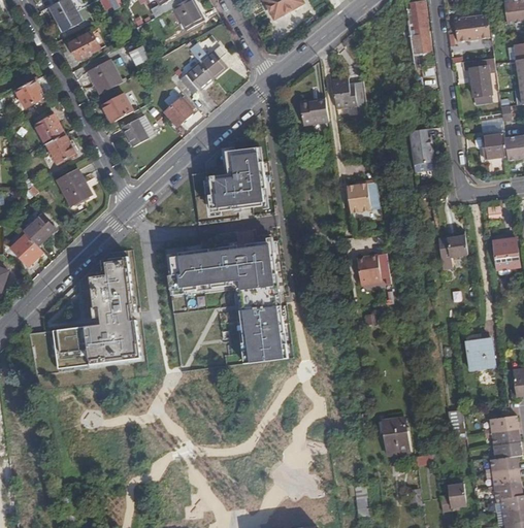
[(82,19),(70,0),(59,0),(48,5),(62,30),(82,19)]
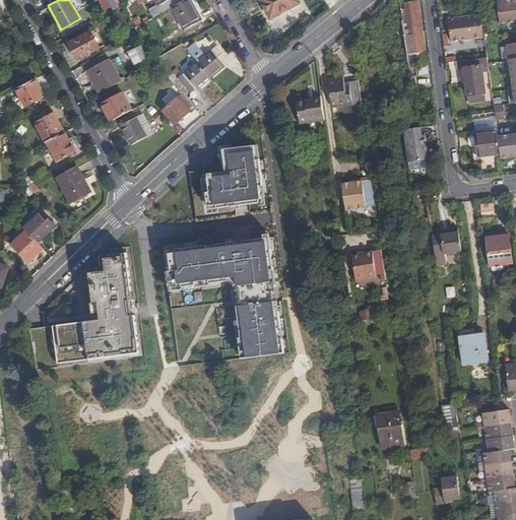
[(152,0),(159,13),(172,6),(178,3),(176,0),(152,0)]
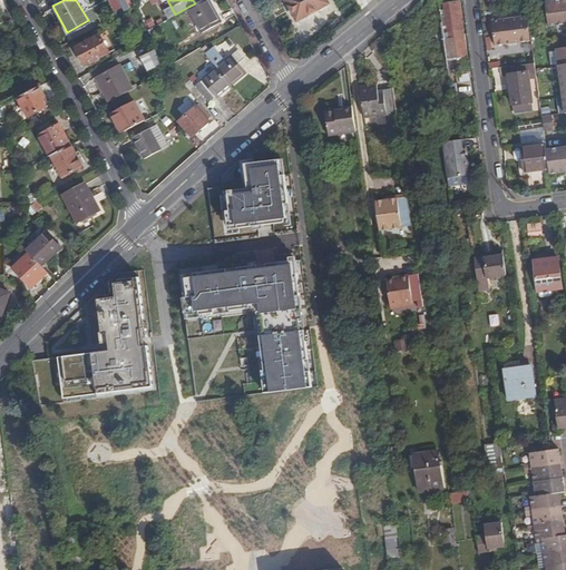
[(221,21),(208,0),(201,0),(195,3),(188,7),(202,31),(221,21)]
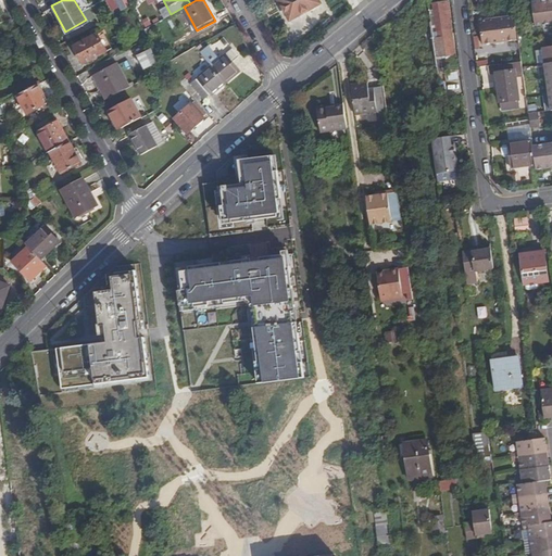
[(316,0),(277,0),(287,20),(318,3),(316,0)]
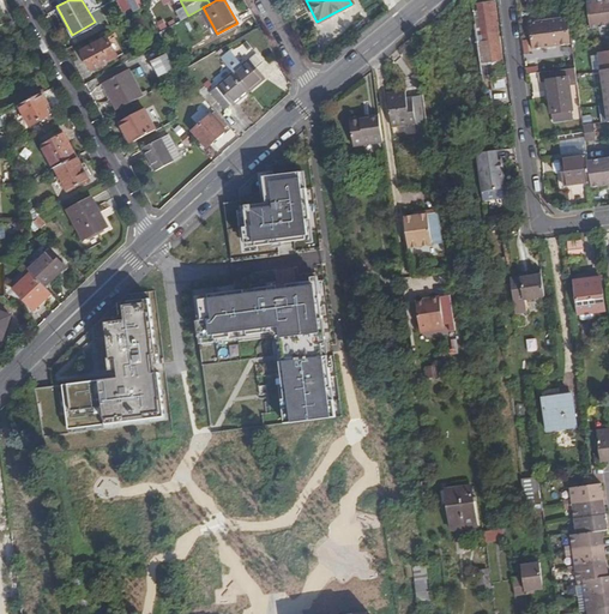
[(487,0),(477,1),(484,52),(500,49),(495,14),(496,14),(494,0),(487,0)]
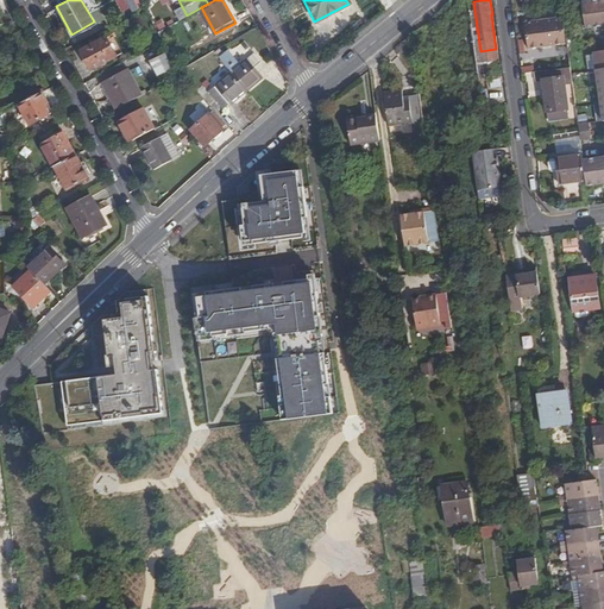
[(585,26),(602,24),(599,2),(582,5),(585,26)]
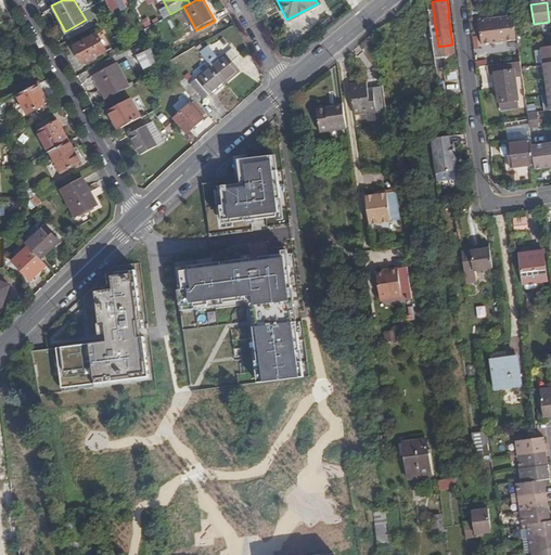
[(428,21),(412,23),(413,31),(415,47),(418,56),(419,67),(435,65),(428,21)]
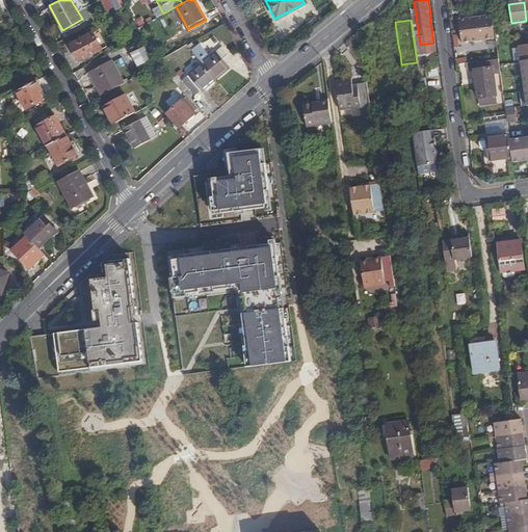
[(97,28),(91,31),(101,47),(105,45),(97,28)]
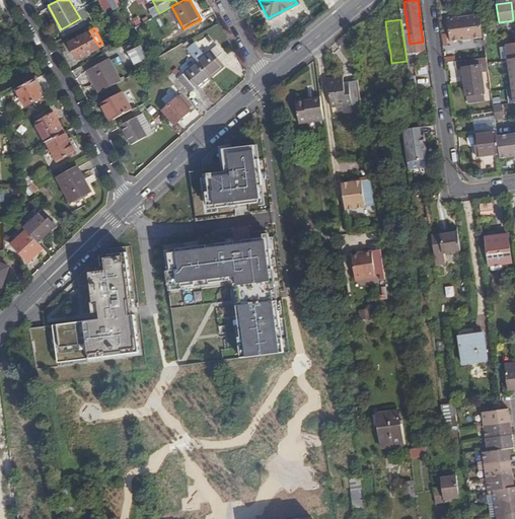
[(89,30),(68,42),(77,58),(98,46),(89,30)]
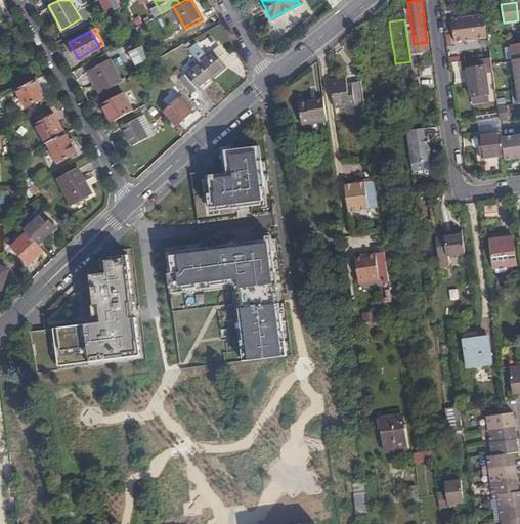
[(479,31),(456,34),(459,60),(461,60),(482,57),(491,56),(490,49),(489,44),(481,45),(479,31)]
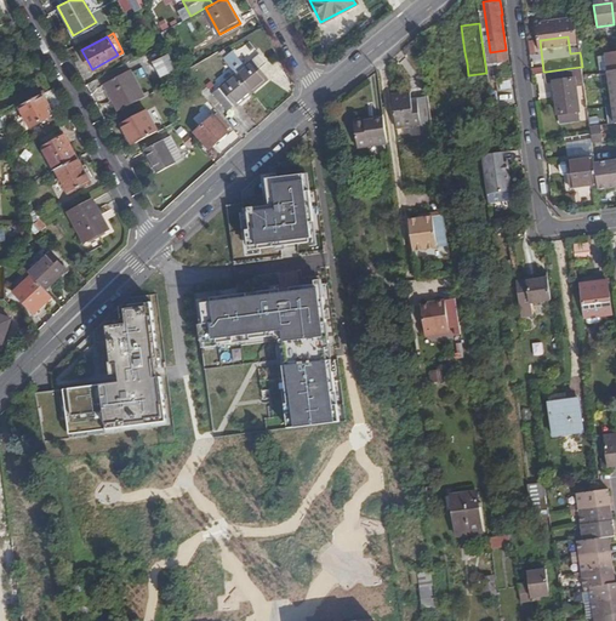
[(234,50),(224,57),(237,72),(235,73),(251,91),(268,78),(260,67),(266,61),(260,52),(252,58),(246,64),(234,50)]
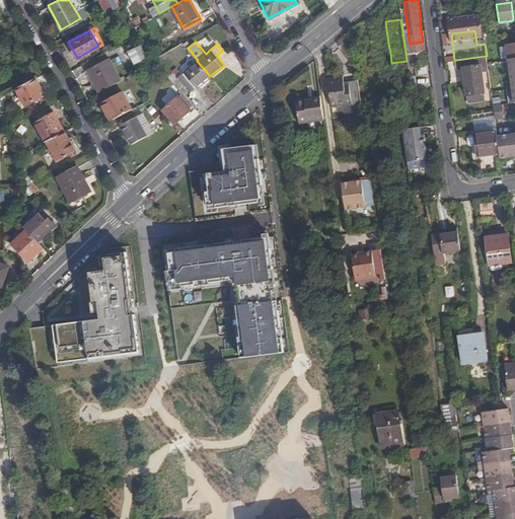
[(514,42),(506,44),(507,58),(514,56),(514,42)]
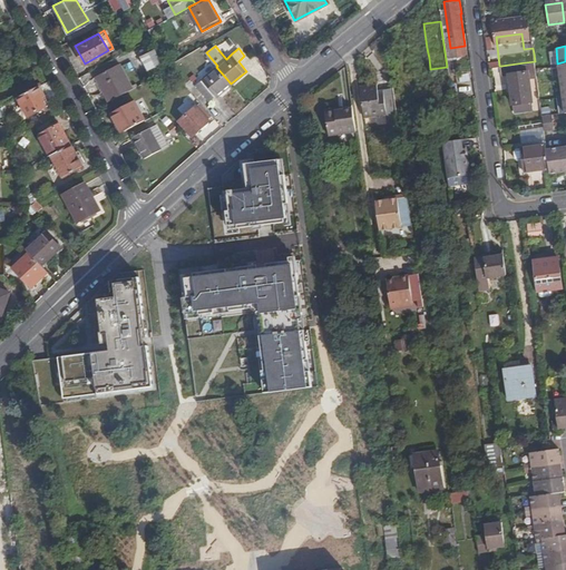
[(153,49),(138,56),(146,70),(160,62),(153,49)]
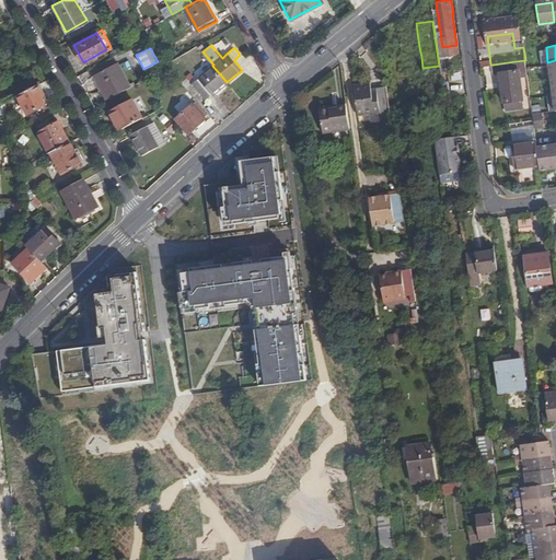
[(451,58),(452,69),(461,69),(459,57),(451,58)]
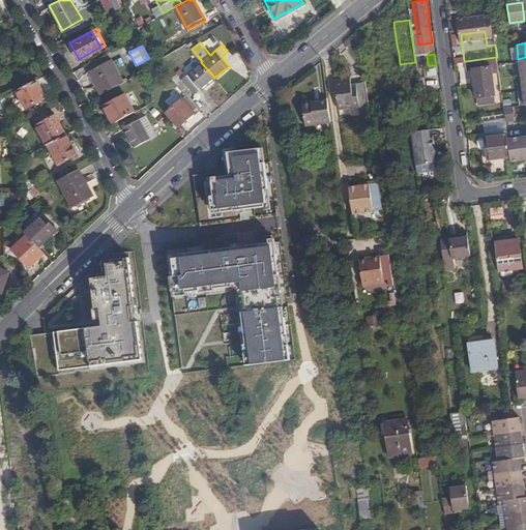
[(490,71),(498,70),(497,57),(488,58),(489,66),(472,68),(476,96),(493,93),(490,71)]
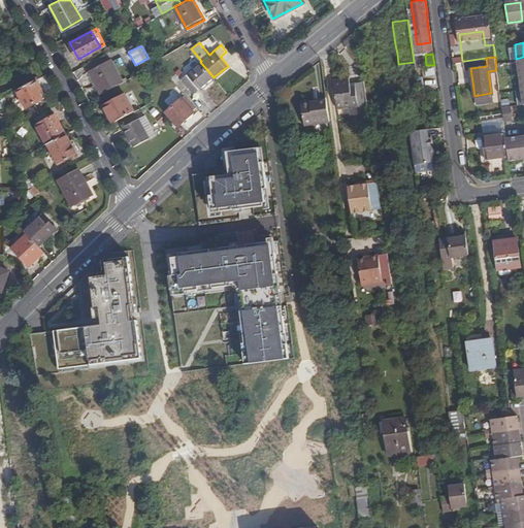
[(108,58),(85,69),(96,91),(120,79),(108,58)]
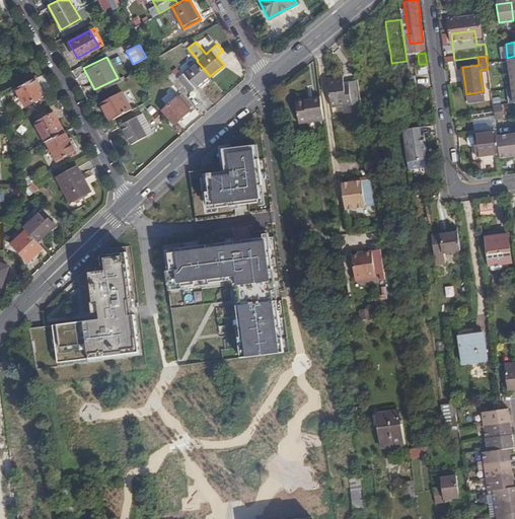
[(457,68),(462,67),(479,65),(477,57),(456,60),(457,68)]
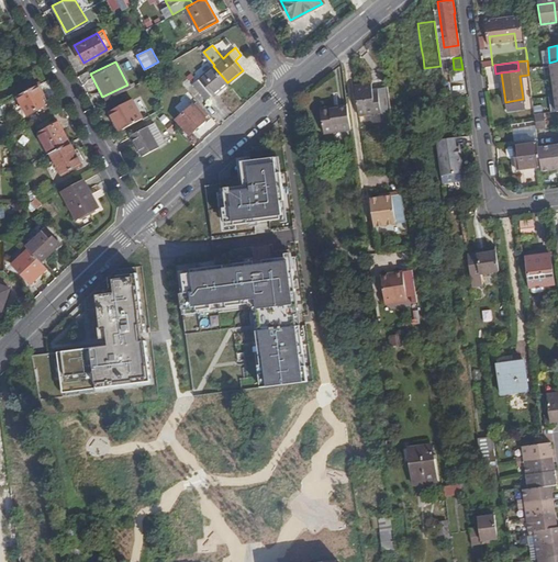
[(213,99),(230,85),(227,82),(213,66),(197,78),(198,79),(191,85),(204,101),(211,97),(213,99)]
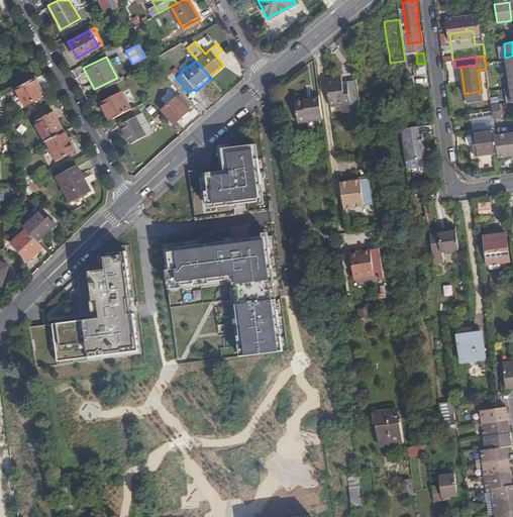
[(341,74),(325,76),(329,104),(350,102),(347,82),(342,83),(341,74)]
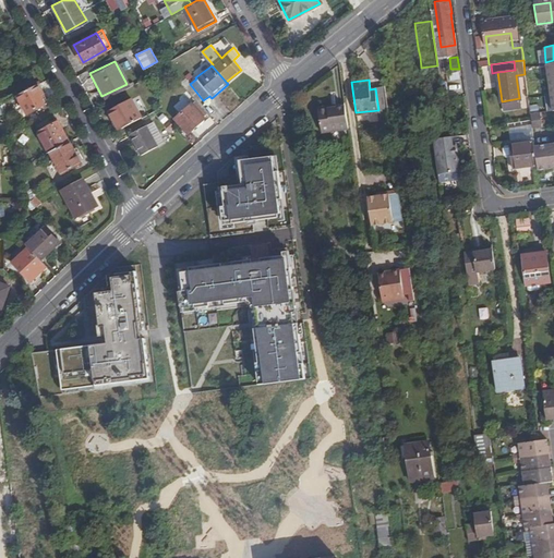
[(380,118),(387,118),(387,111),(383,82),(375,83),(375,88),(378,110),(380,118)]
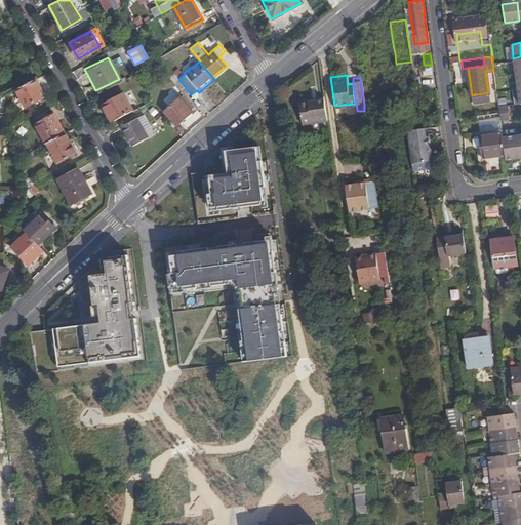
[(41,97),(32,80),(15,90),(25,107),(41,97)]
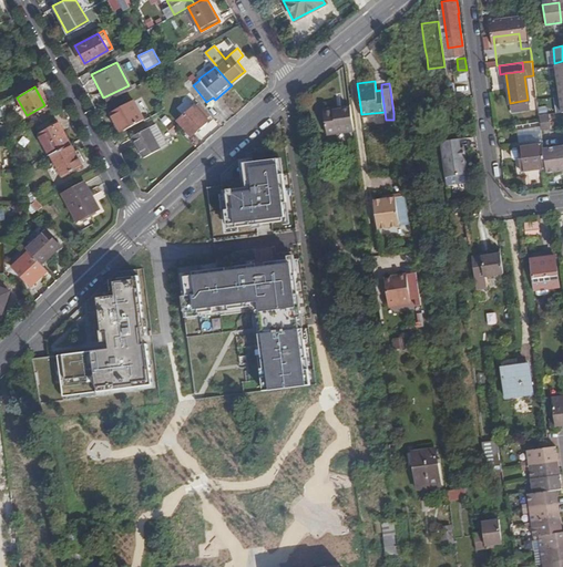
[(109,110),(120,130),(143,116),(132,98),(109,110)]
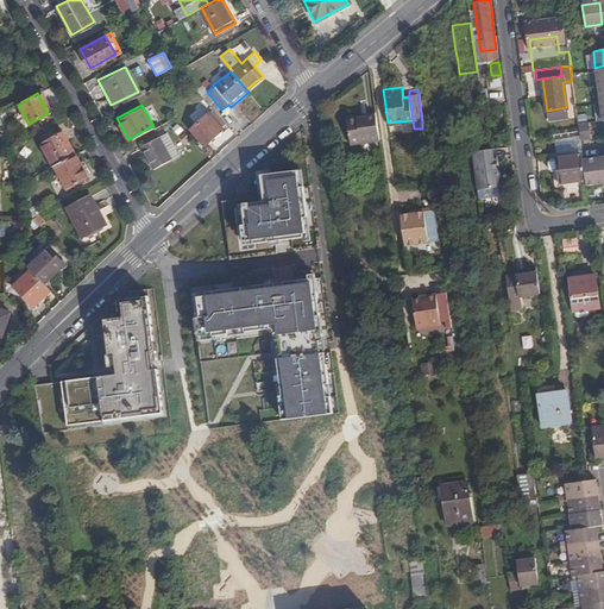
[(502,119),(501,105),(486,106),(489,120),(502,119)]
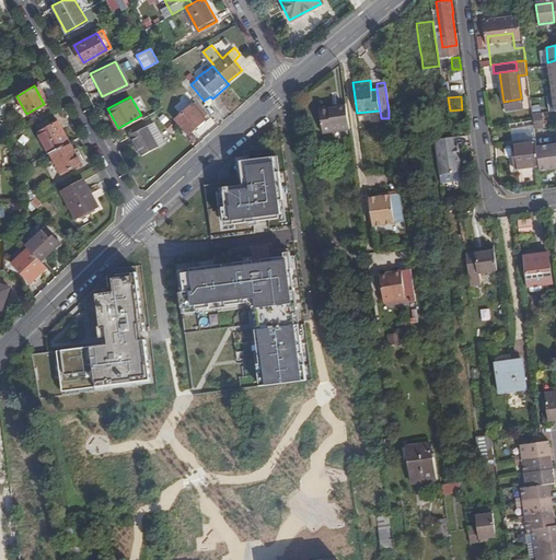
[(169,106),(174,116),(187,107),(182,97),(169,106)]
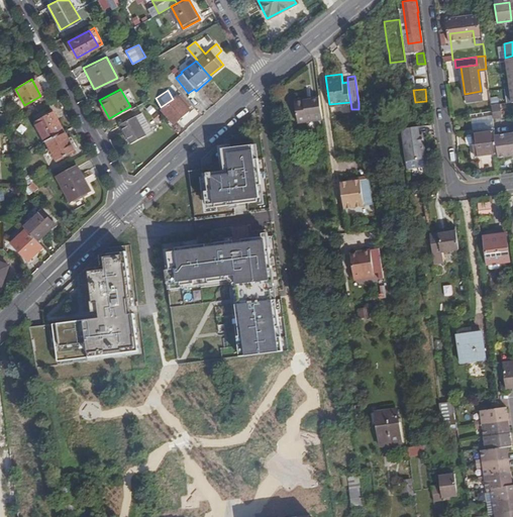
[(482,99),(481,91),(465,94),(466,101),(482,99)]
